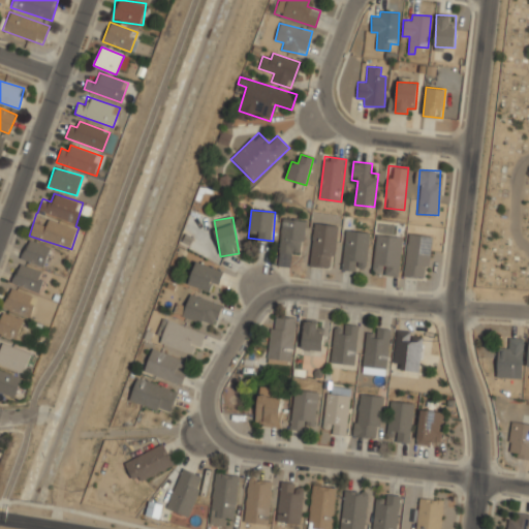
[(282,217),(277,266),(290,267),(291,254),(303,255),(306,220),(282,217)]
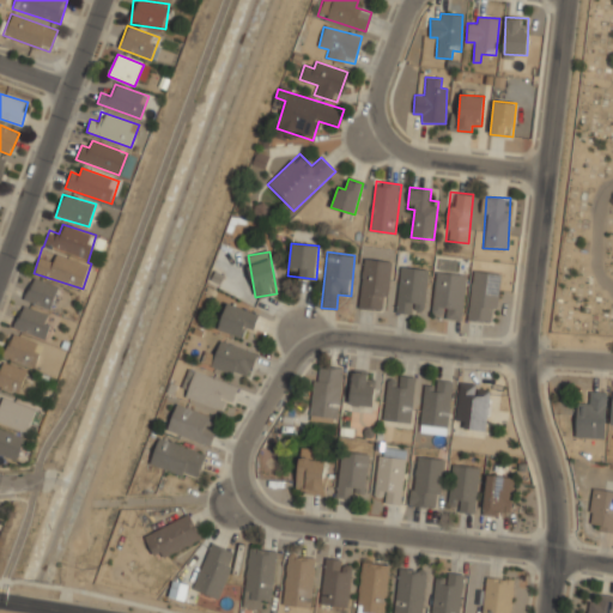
[(358,307),(384,310),(392,261),(365,258),(358,307)]
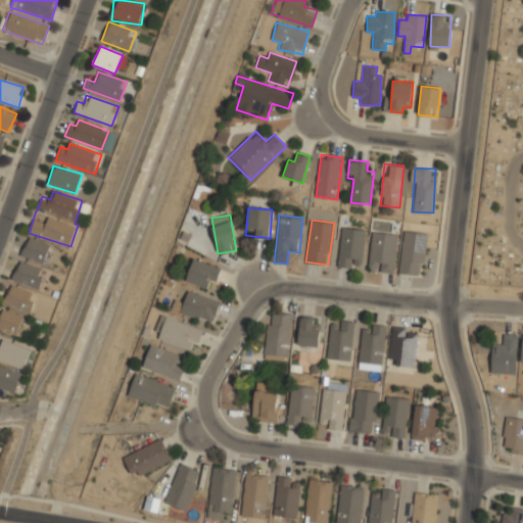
[(366,228),(342,226),(338,266),(363,269),(366,228)]
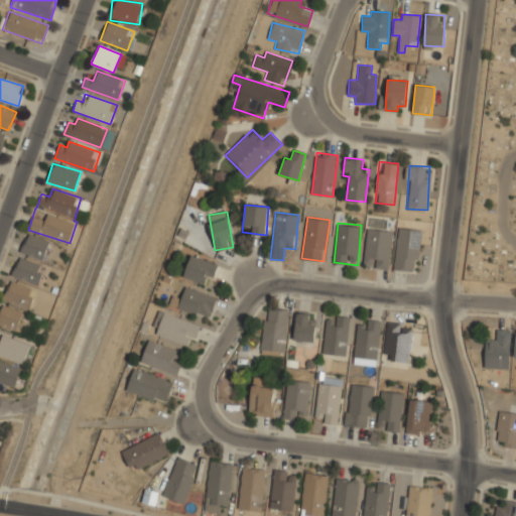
[(363,266),(388,268),(392,230),(367,228),(363,266)]
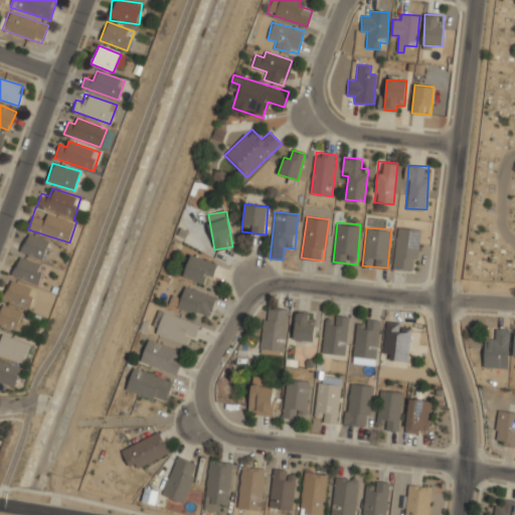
[(394,269),(417,271),(420,228),(397,227),(394,269)]
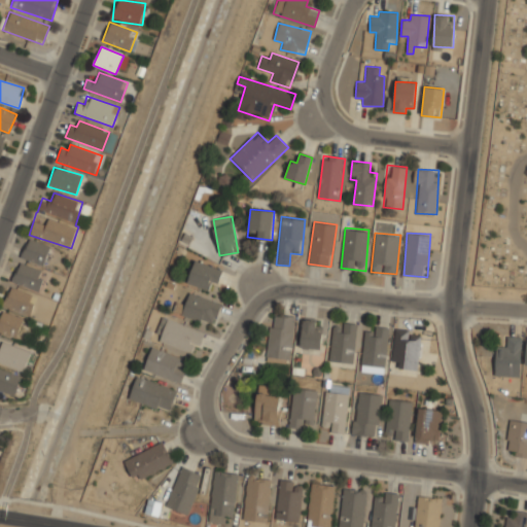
[(50,246),(28,237),(21,256),(43,266),(50,246)]
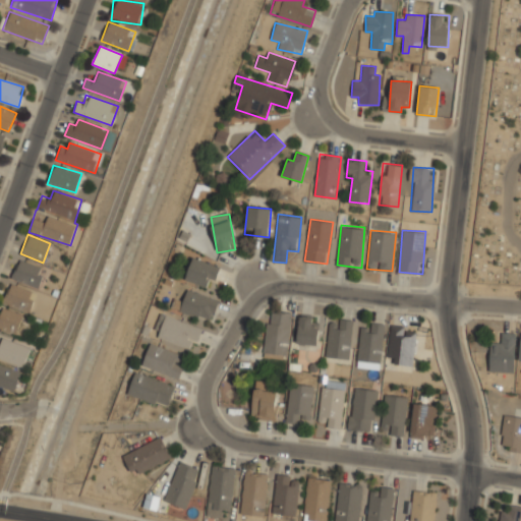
[(213,289),(221,268),(193,257),(185,280),(213,289)]
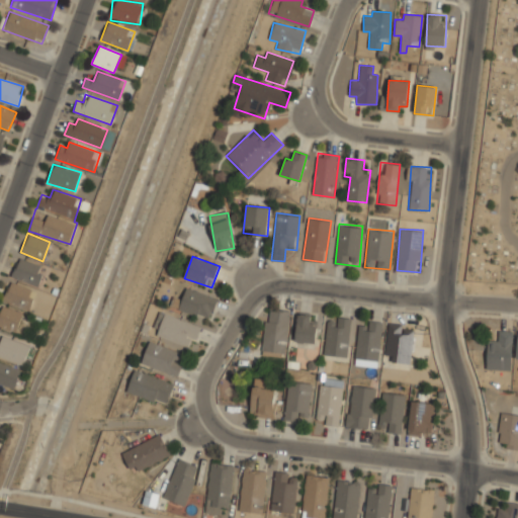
[(38,286),(46,267),(18,257),(11,276),(38,286)]
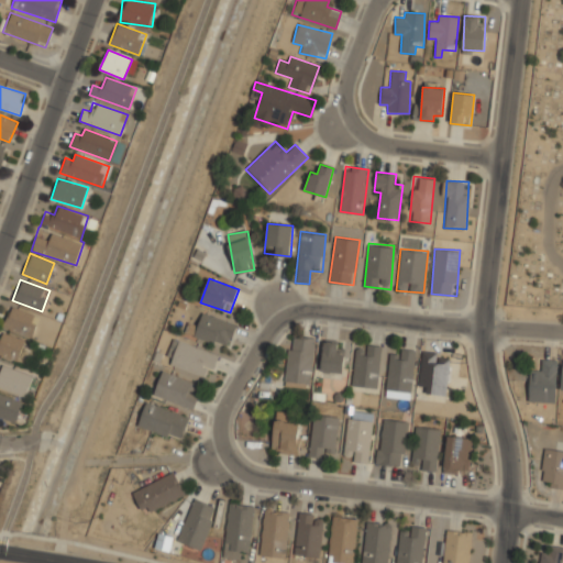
[(40,318),(12,306),(3,327),(31,338),(40,318)]
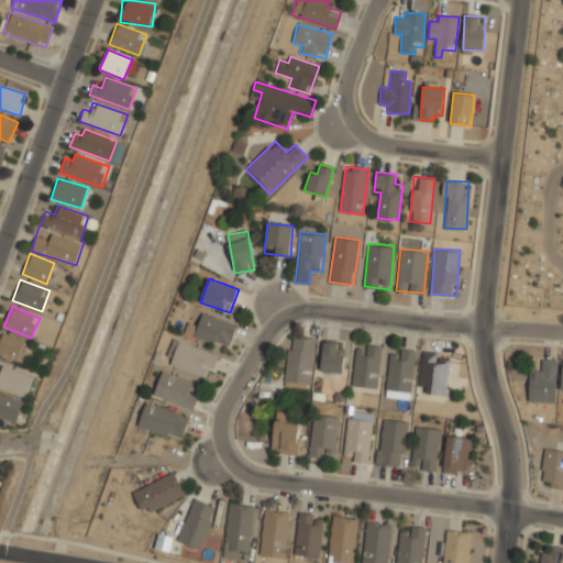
[(194,335),(227,349),(236,326),(202,312),(194,335)]
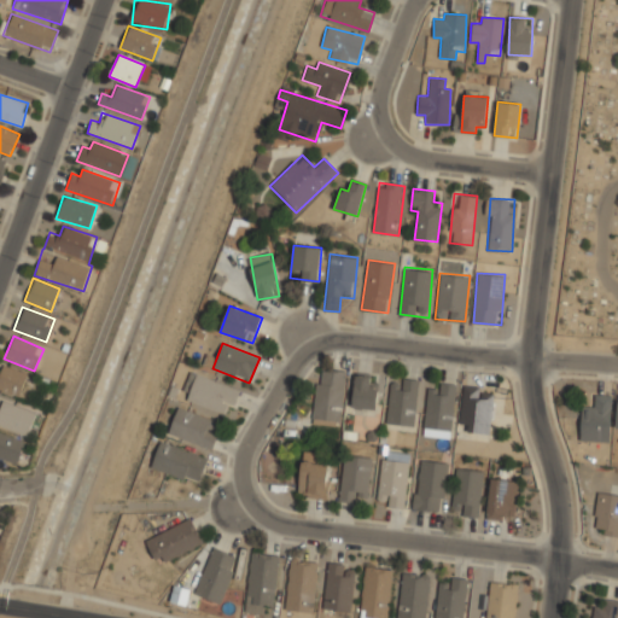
[(0,390),(18,397),(27,374),(1,365),(0,368),(0,390)]
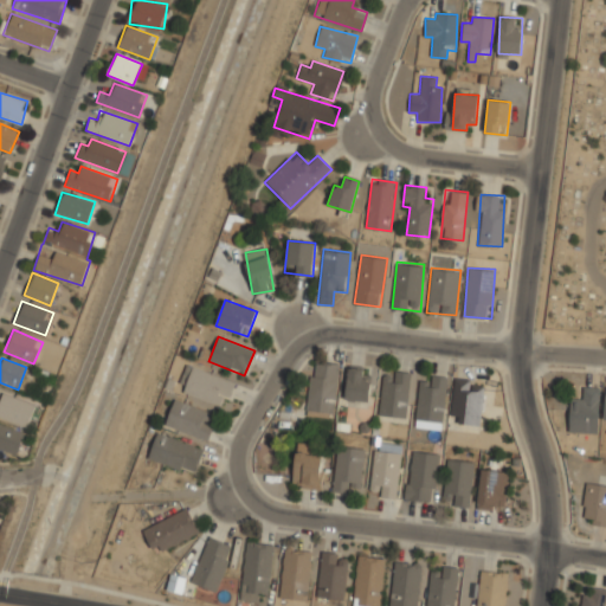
[(307,414),(333,418),(340,365),(313,361),(307,414)]
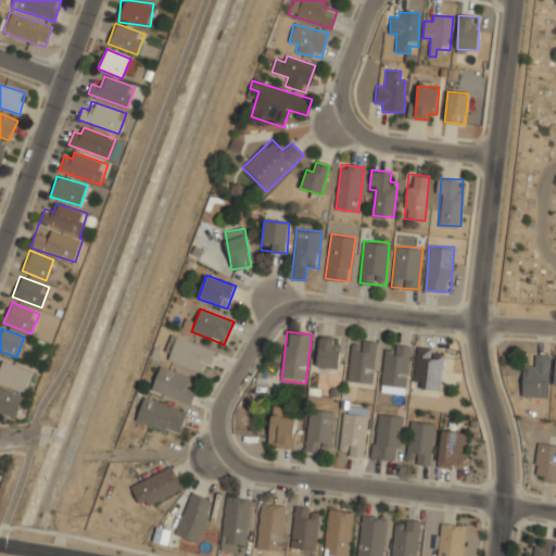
[(333,344),(333,336),(318,336),(317,367),(339,368),(340,344),(333,344)]
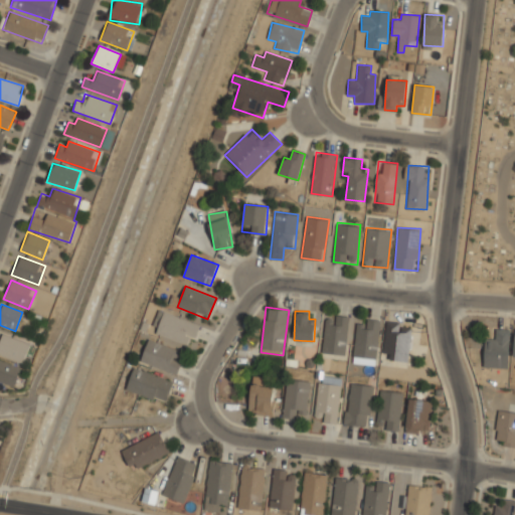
[(192,344),(197,322),(158,312),(153,334),(192,344)]
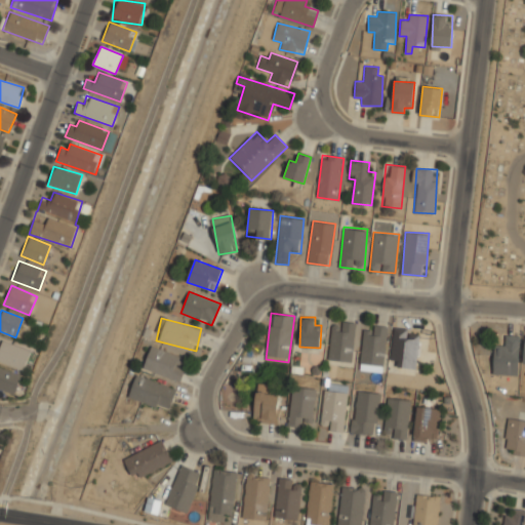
[(331,324),(327,361),(352,364),(356,323),(341,321),(341,325),(331,324)]
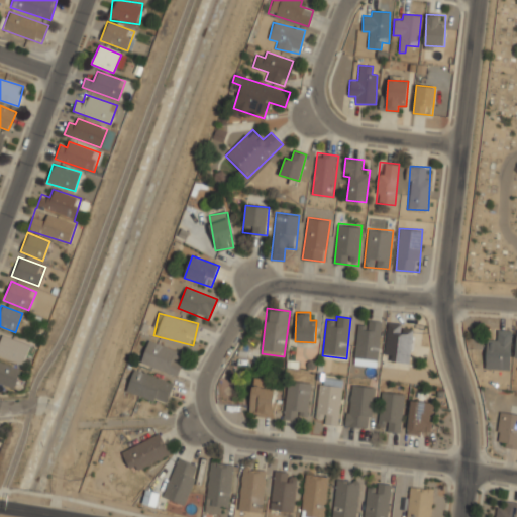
[(380,321),(367,320),(367,325),(356,324),(354,366),(378,367),(380,321)]
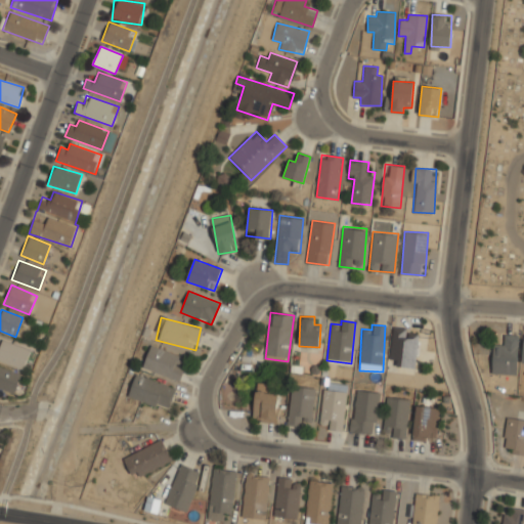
[(389,359),(396,360),(395,366),(415,368),(418,334),(407,333),(407,329),(393,326),(389,359)]
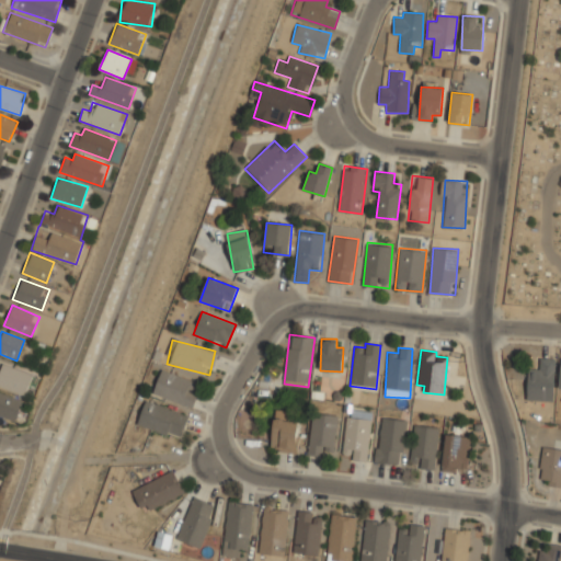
[(528,368),(526,400),(553,401),(554,358),(539,358),(539,369),(528,368)]
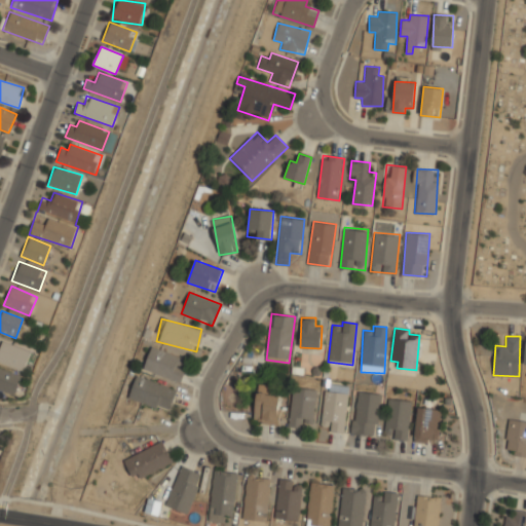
[(0,362),(23,371),(31,351),(2,341),(0,345),(0,362)]
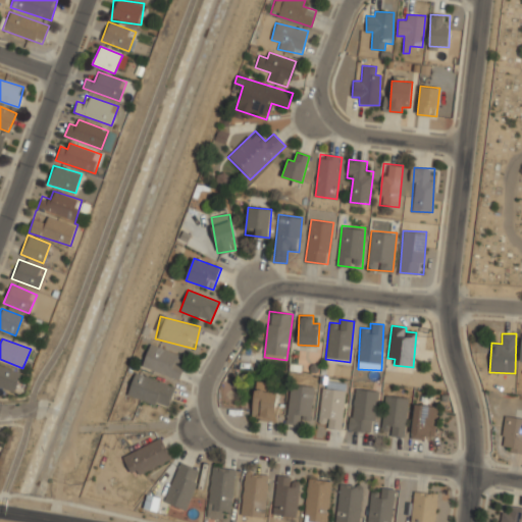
[(179,378),(186,355),(149,346),(143,368),(179,378)]
